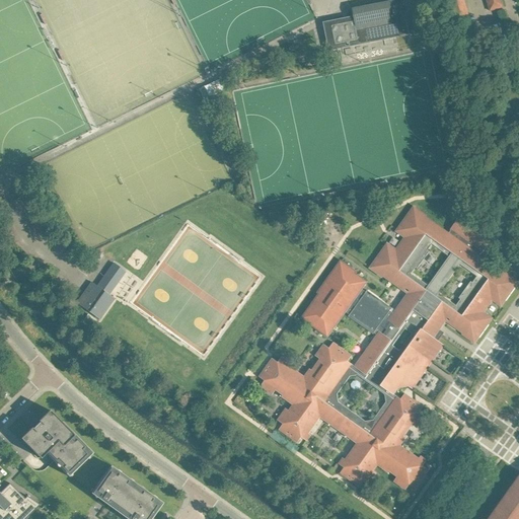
[(399,0),(394,1),(392,1),(397,24),(408,22),(404,11),(413,10),(410,0),(399,0)]
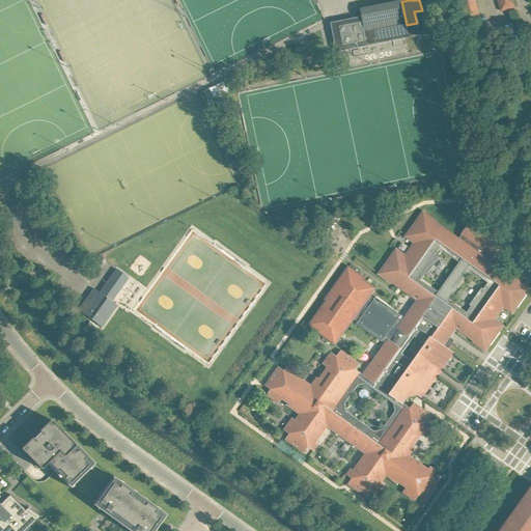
[(514,7),(512,0),(499,4),(501,11),(514,7)]
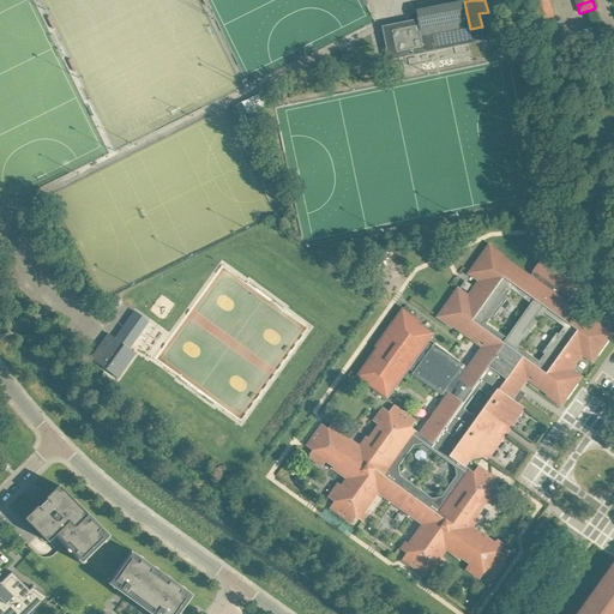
[(389,26),(384,28),(384,29),(386,40),(390,53),(428,46),(438,43),(439,49),(468,43),(483,40),(485,40),(483,37),(482,26),(470,29),(464,1),(451,5),(446,6),(441,6),(417,11),(420,20),(389,26)]
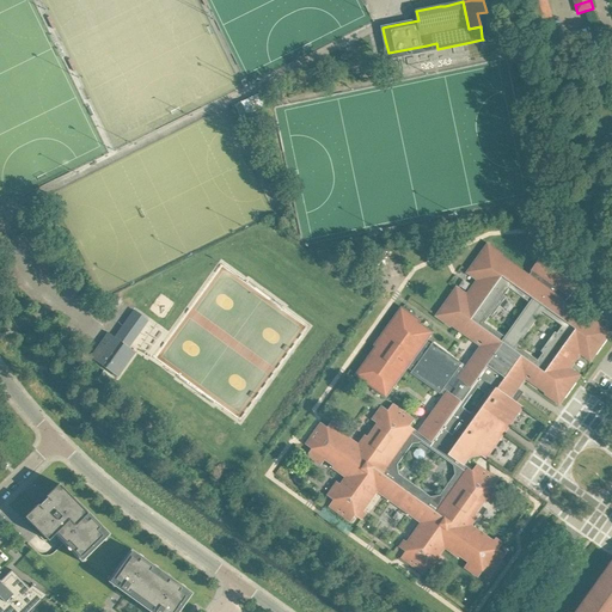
[(551,12),(549,4),(533,8),(536,17),(551,12)]
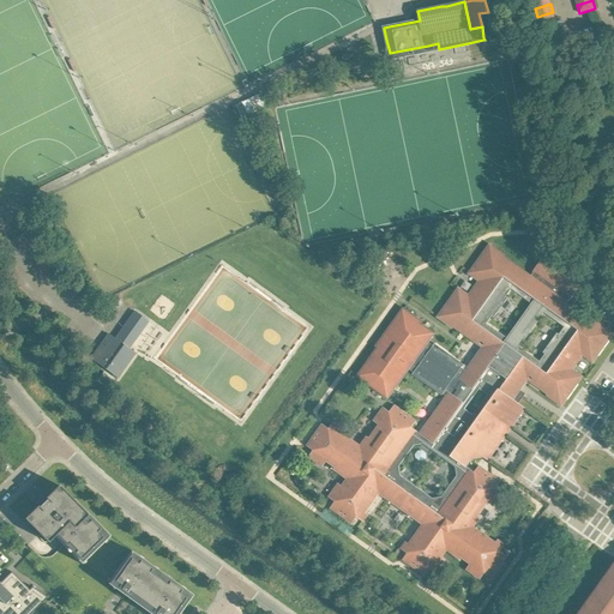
[(555,20),(553,12),(537,17),(540,25),(555,20)]
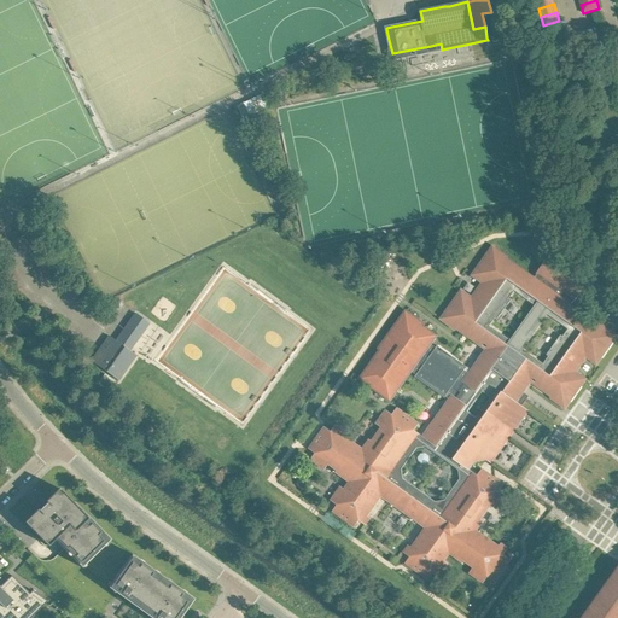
[(503,34),(487,38),(488,40),(487,40),(488,46),(505,42),(503,34)]
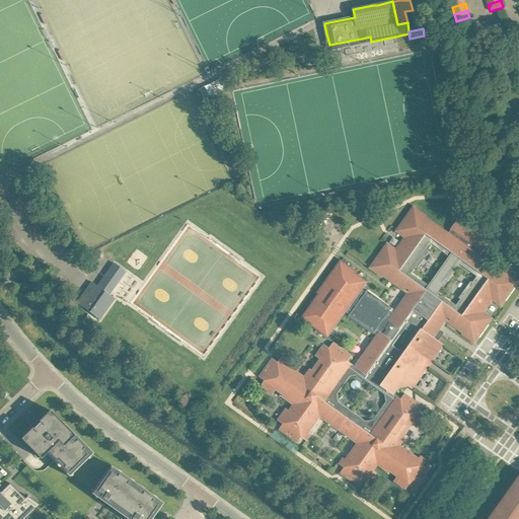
[(474,342),(492,318),(483,312),(492,299),(501,305),(518,282),(506,273),(505,274),(479,255),(482,252),(483,252),(491,242),(476,232),(458,219),(450,230),(451,230),(448,234),(425,217),(426,216),(414,208),(397,231),(405,237),(396,250),(387,244),(371,268),(383,277),(383,276),(403,290),(405,287),(411,290),(395,312),(390,309),(392,307),(368,290),(367,291),(362,288),(365,283),(353,275),(355,272),(342,262),(323,287),(324,287),(303,317),(327,336),(345,311),(350,315),(349,316),(373,334),(374,332),(378,336),(356,367),(348,361),(351,357),(346,352),(344,355),(343,355),(338,351),(337,350),(339,348),(332,344),(329,348),(324,345),(320,351),(322,352),(323,354),(321,356),(322,358),(313,371),(311,369),(305,378),(288,366),(287,366),(286,365),(286,364),(287,362),(281,358),(278,362),(273,359),(269,365),(272,366),(272,368),(268,373),(267,373),(265,371),(260,377),(265,380),(262,385),(268,389),(269,387),(271,387),(273,389),(274,387),(284,394),(283,396),(296,405),(290,415),(288,414),(286,416),(285,417),(283,415),(279,421),(283,424),(280,429),(286,433),(287,431),(289,430),(294,434),(294,435),(292,438),(298,442),(301,437),(306,440),(310,435),(308,433),(308,432),(309,430),(322,413),(326,416),(330,421),(336,425),(341,428),(345,431),(351,434),(356,437),(361,440),(348,458),(349,458),(348,459),(346,460),(344,458),(340,464),(344,467),(341,472),(347,476),(349,474),(350,474),(355,477),(355,478),(354,482),(359,486),(363,480),(367,485),(371,478),(369,476),(369,475),(371,472),(369,471),(376,462),(389,471),(390,470),(400,477),(398,478),(401,480),(401,483),(400,485),(406,489),(410,485),(415,488),(419,482),(417,479),(416,478),(420,473),(421,473),(423,474),(428,469),(423,465),(426,461),(420,457),(419,459),(417,459),(416,458),(416,457),(398,445),(404,436),(403,435),(413,422),(414,423),(416,420),(418,420),(420,422),(424,416),(420,413),(423,408),(417,403),(416,405),(414,405),(409,402),(409,400),(411,398),(404,394),(401,399),(393,393),(398,386),(408,385),(411,387),(411,386),(414,382),(415,382),(415,381),(418,376),(419,377),(419,376),(422,371),(423,371),(423,370),(426,366),(427,365),(422,362),(425,357),(430,360),(442,344),(433,337),(447,316),(451,319),(449,322),(463,332),(462,334),(474,342)]
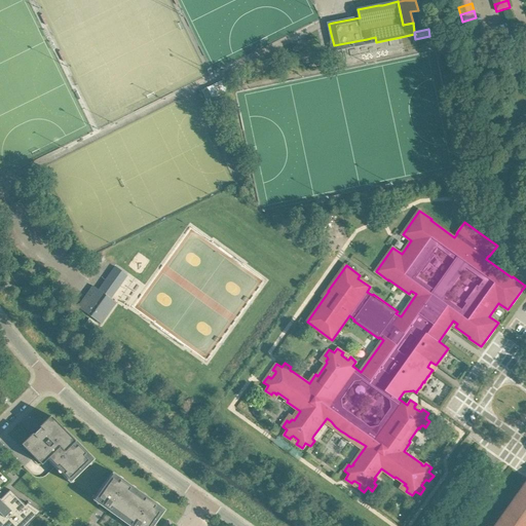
[(99,290),(92,286),(77,307),(101,324),(116,302),(110,298),(126,275),(115,267),(99,290)]
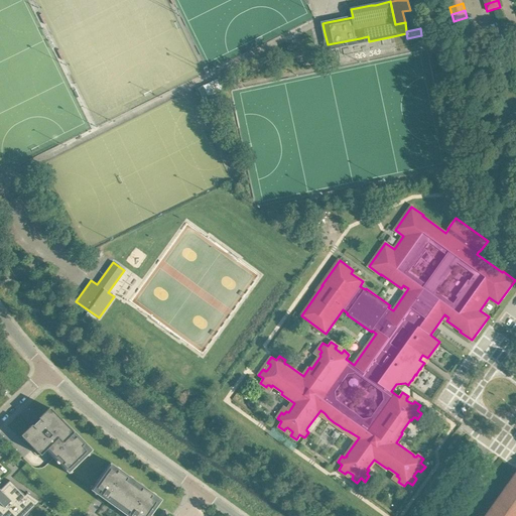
[(49,408),(38,418),(39,420),(33,426),(31,425),(20,435),(40,456),(45,450),(69,474),(93,450),(61,418),(60,419),(49,408)]
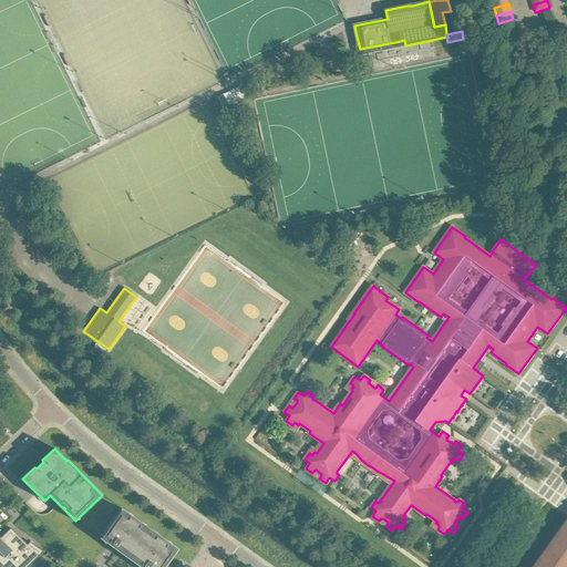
[(165,566),(178,549),(121,508),(100,538),(109,545),(106,548),(107,548),(109,547),(114,552),(113,553),(114,553),(115,550),(138,566),(165,566)]
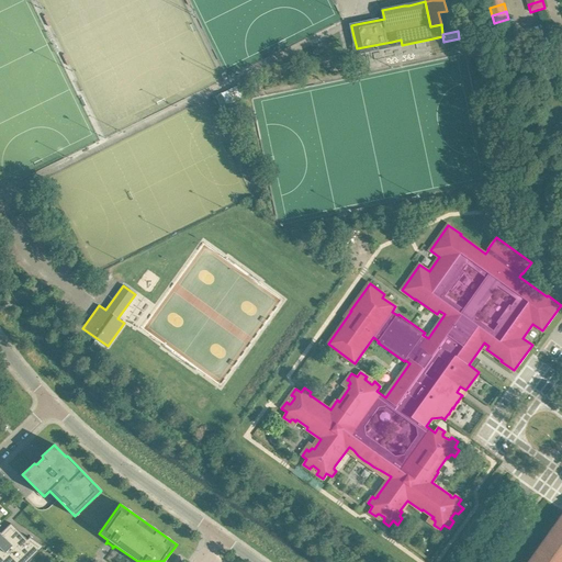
[(561,561),(561,517),(554,528),(555,529),(553,532),(552,531),(551,532),(552,534),(550,537),(549,536),(541,548),(542,548),(539,553),(538,552),(530,561),(531,561),(561,561)]
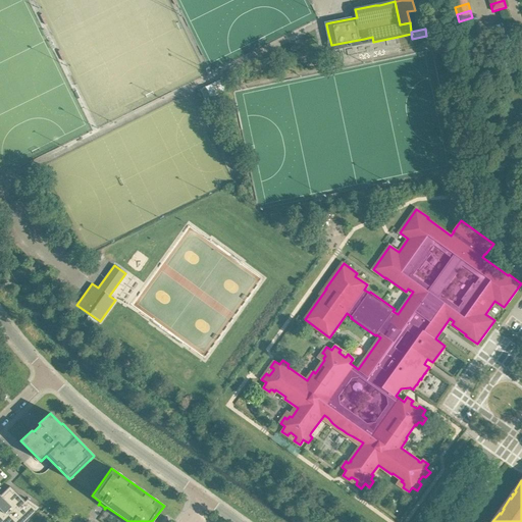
[(0,521),(24,521),(40,509),(40,508),(27,499),(27,500),(24,502),(10,486),(0,496),(0,521)]
